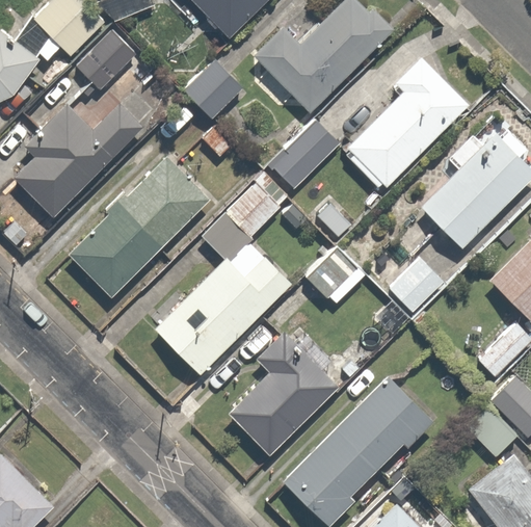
[(54,0),(32,21),(29,19),(12,43),(33,58),(37,54),(45,62),(59,49),(69,59),(103,25),(78,0),(54,0)]
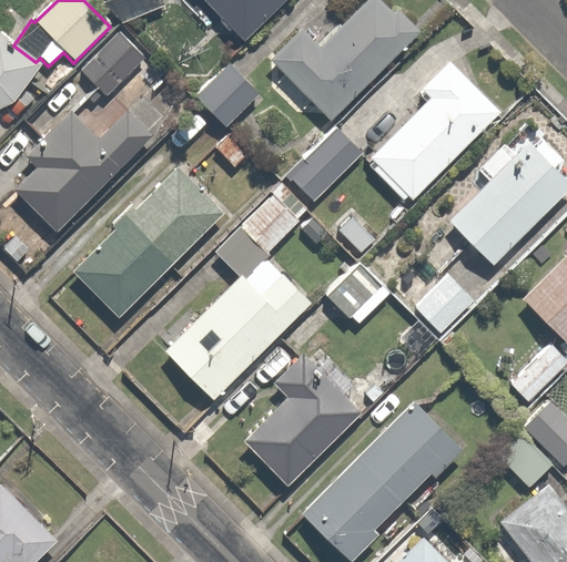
[(289,0),(204,0),(246,42),(289,0)]
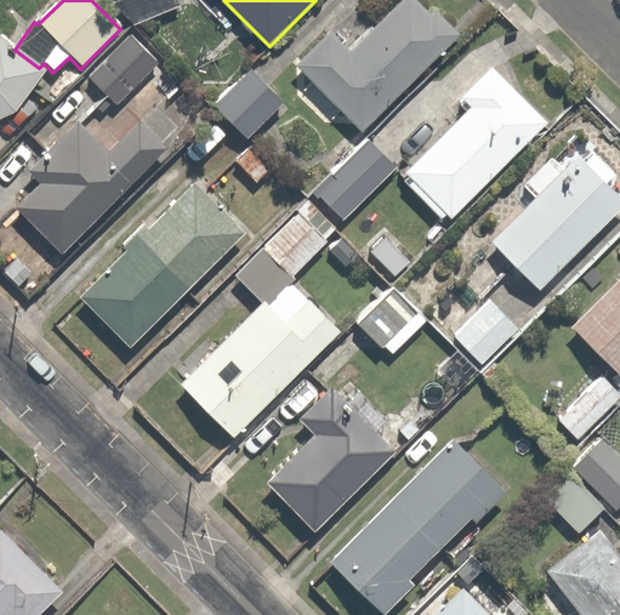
[(335,28),(295,64),(360,135),(465,39),(437,10),(431,16),(415,0),(404,0),(353,47),(335,28)]
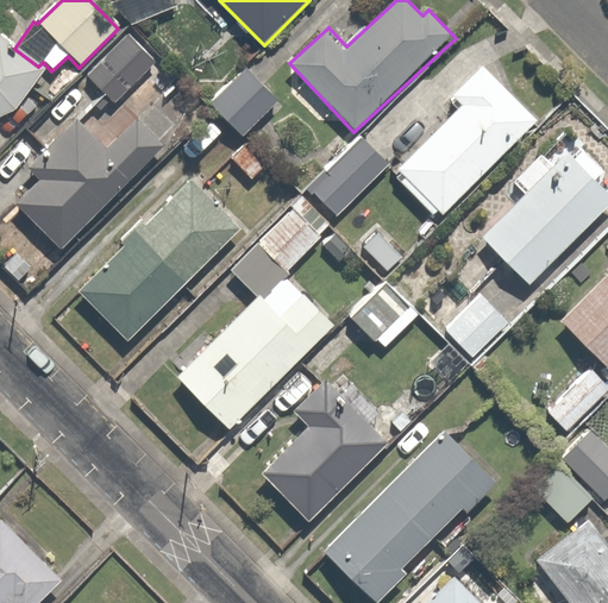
[(0,119),(11,114),(43,70),(38,67),(14,49),(0,38),(0,119)]
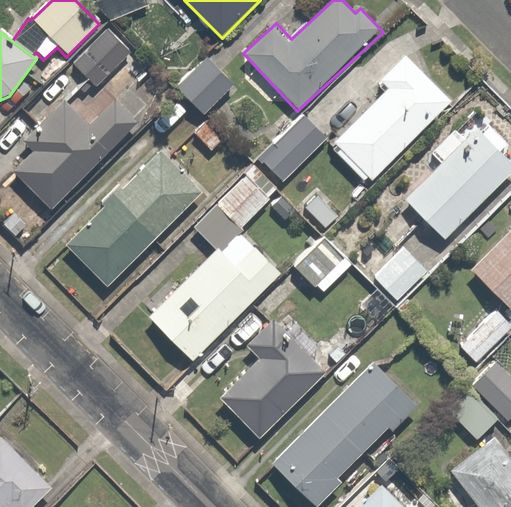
[(451,101),(405,56),(380,80),(389,90),(333,145),(369,182),(451,101)]
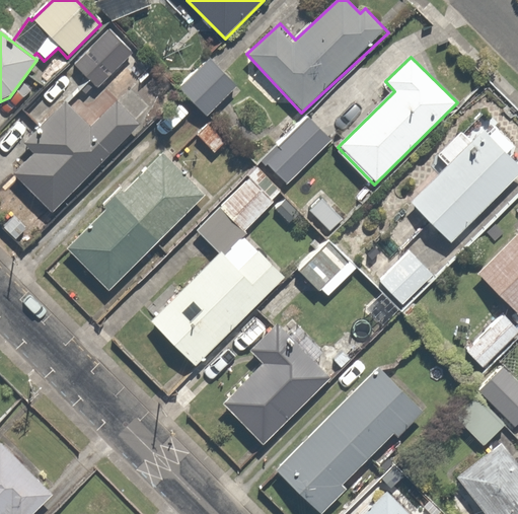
[(237,86),(211,60),(180,90),(207,117),(237,86)]
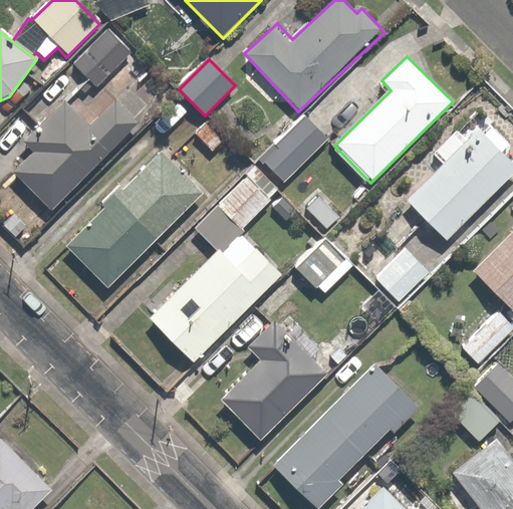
[(52,208),(140,122),(114,98),(89,122),(65,98),(22,141),(35,154),(17,172),(52,208)]
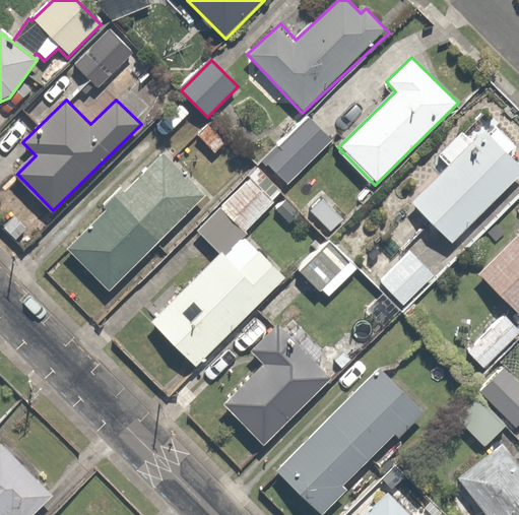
[(331,140),(307,119),(276,148),(280,152),(267,166),(289,186),(331,140)]
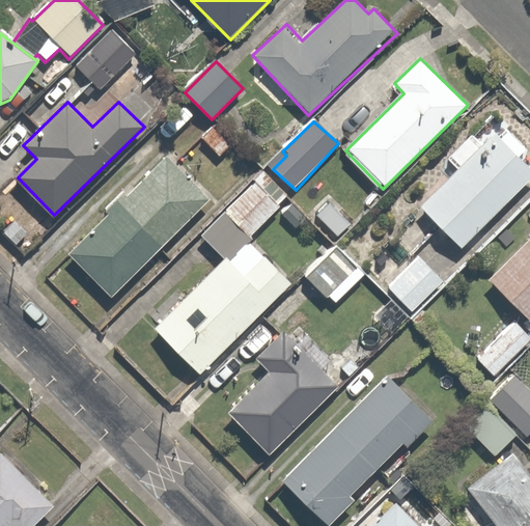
[(465,248),(529,180),(529,169),(492,133),(421,206),(465,248)]
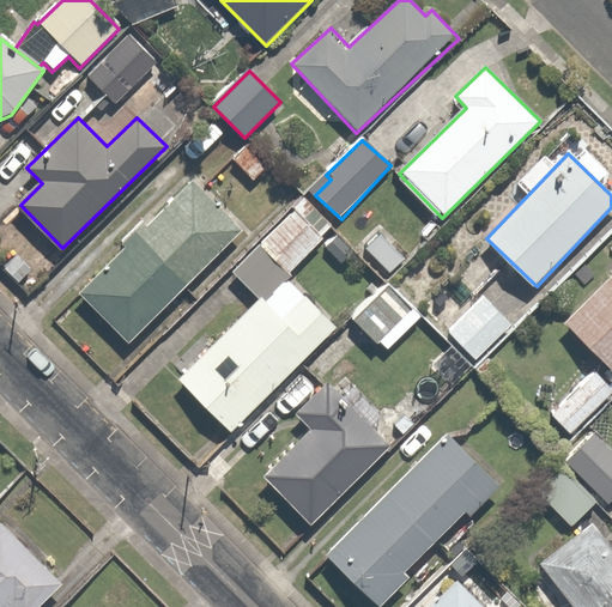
[(244,232),(194,178),(137,231),(187,285),(244,232)]
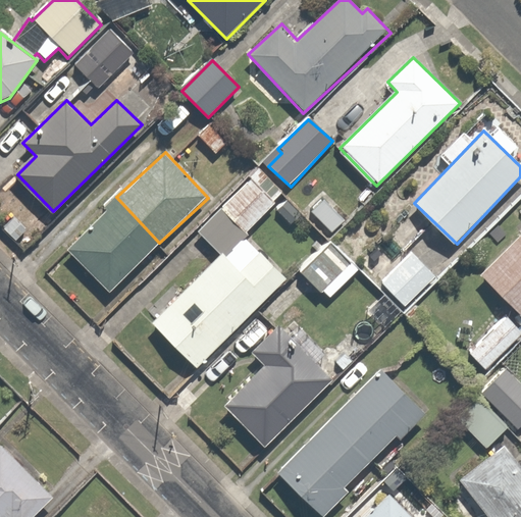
[(284,198),(255,169),(217,209),(246,237),(284,198)]
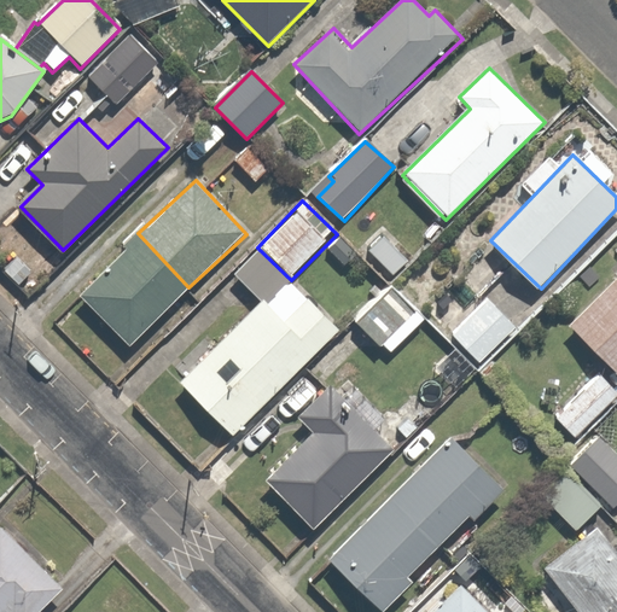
[(129,345),(188,287),(138,233),(75,292),(129,345)]
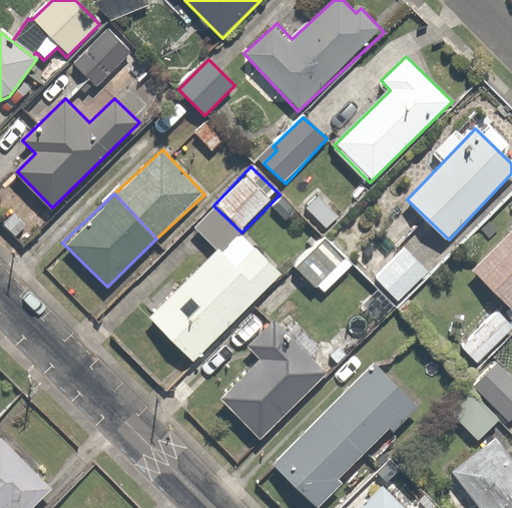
[(337,213),(318,194),(305,208),(324,226),(337,213)]
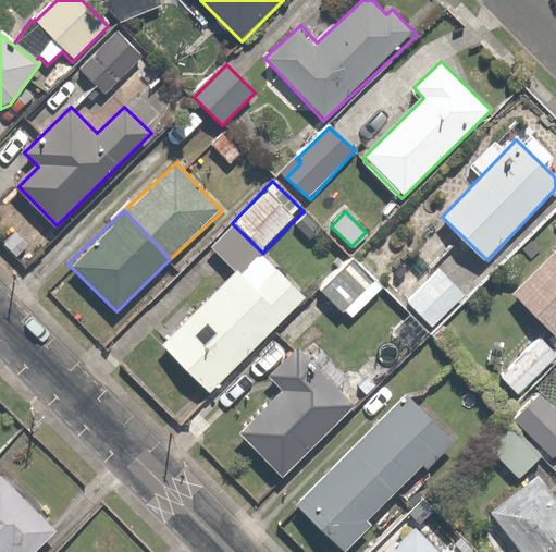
[(212,389),(305,296),(258,249),(164,342),(212,389)]
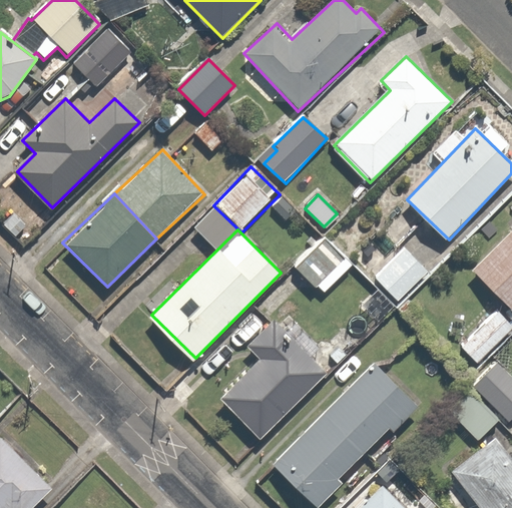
[(511,233),(475,271),(511,308),(511,233)]
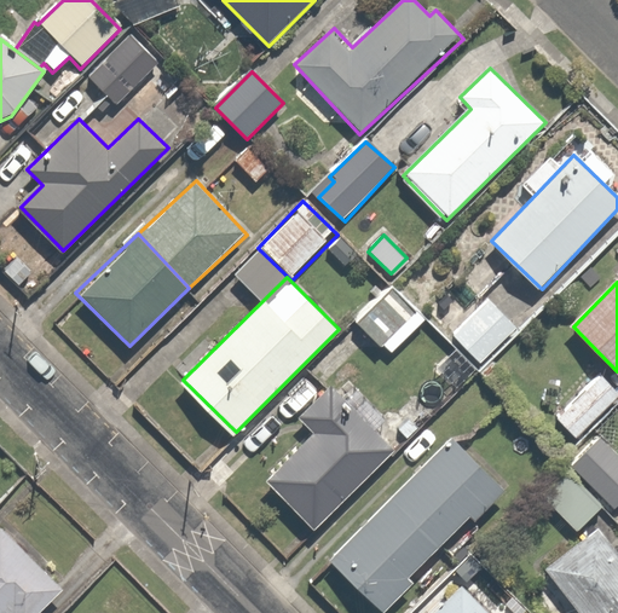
[(427,325),(388,288),(353,323),(392,360),(427,325)]
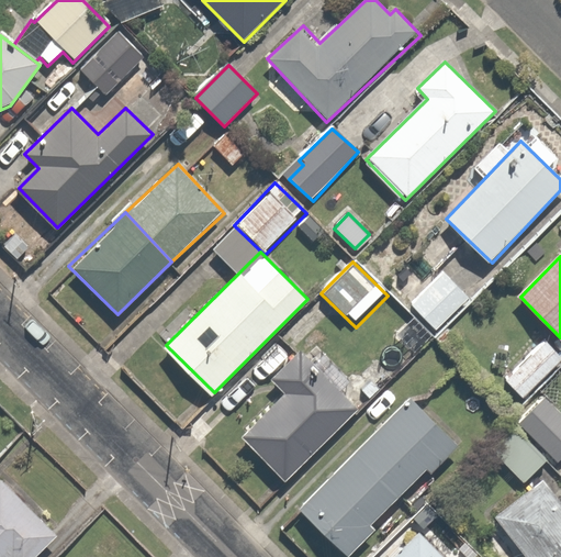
[(469,291),(445,270),(412,309),(436,330),(469,291)]
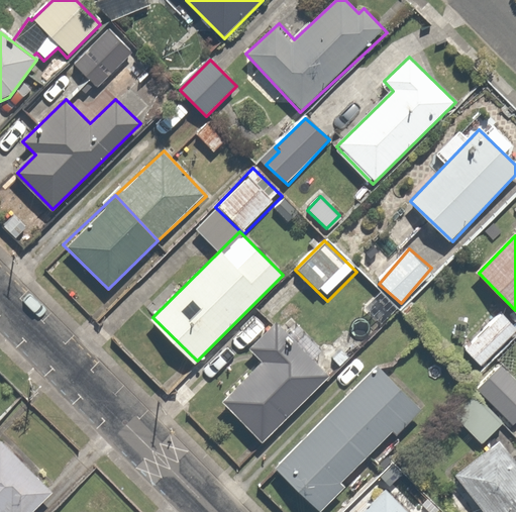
[(481,371),(515,334),(515,329),(501,315),(463,354),(481,371)]
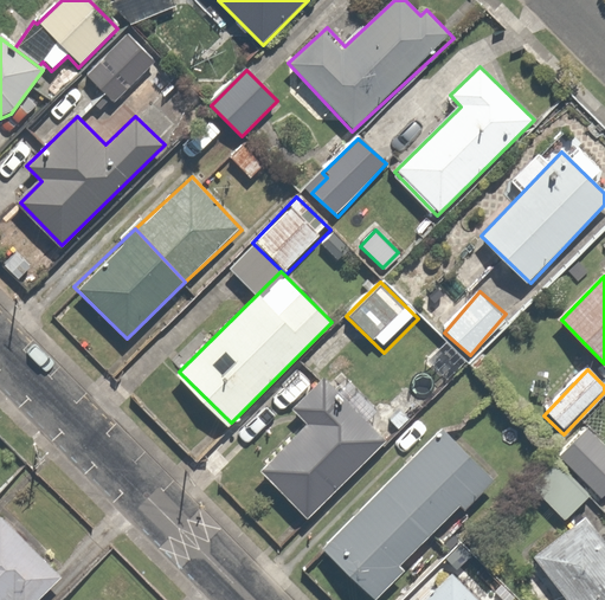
[(394,443),(328,372),(290,406),(310,428),(264,472),(309,521),(394,443)]
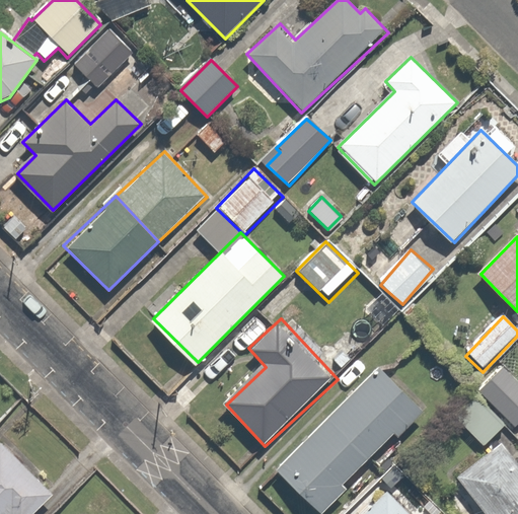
[(427,413),(380,366),(327,420),(367,458),(393,434),(400,440),(427,413)]
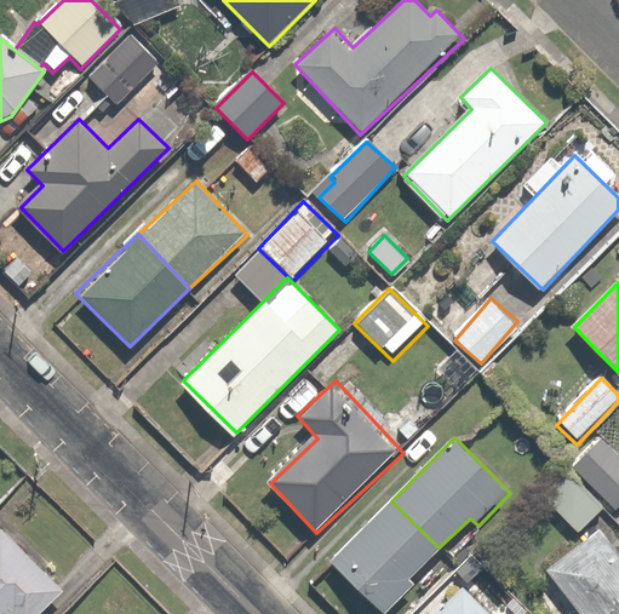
[(568,472),(603,505),(613,514),(618,506),(618,460),(597,441),(568,472)]
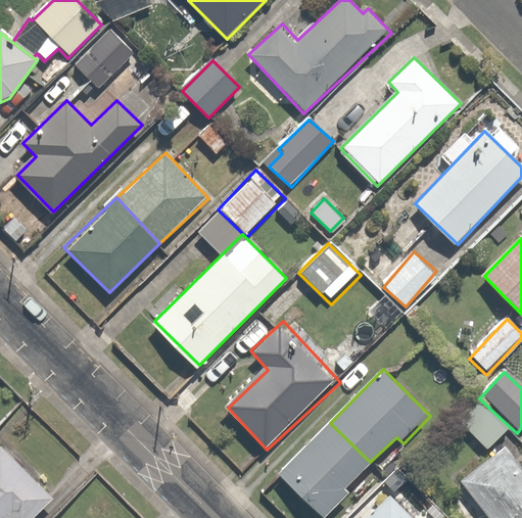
[(509,426),(479,398),(456,423),(486,451),(509,426)]
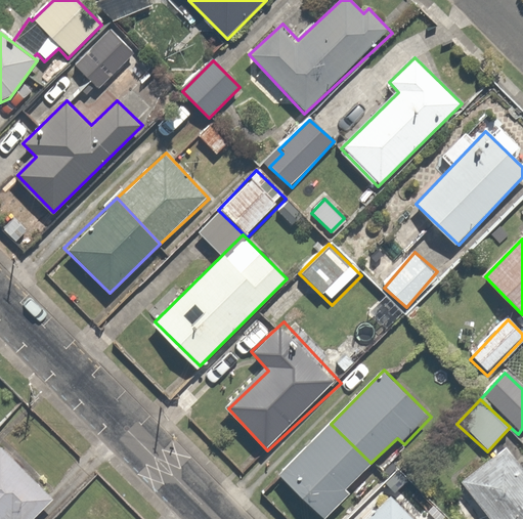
[(331,424),(280,476),(323,518),(330,518),(352,494),(346,488),(371,463),(331,424)]
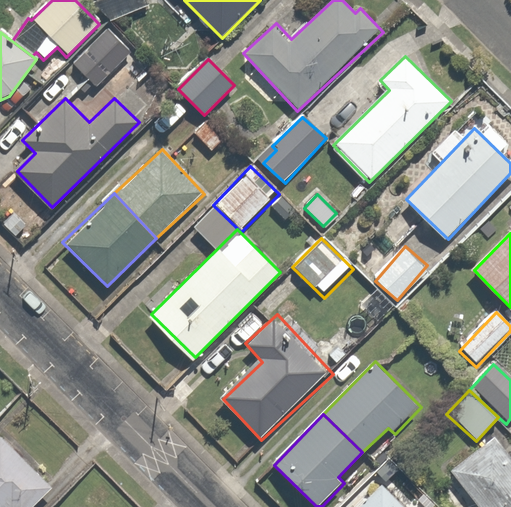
[(29,506),(53,484),(1,432),(0,433),(0,506),(29,506)]
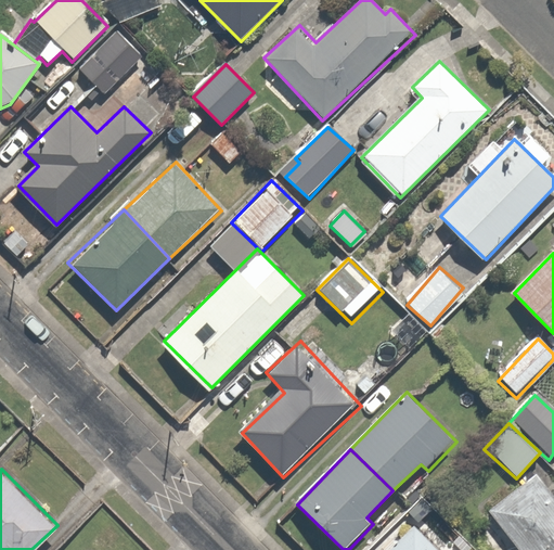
[(553,495),(538,473),(486,510),(514,549),(553,549),(553,495)]
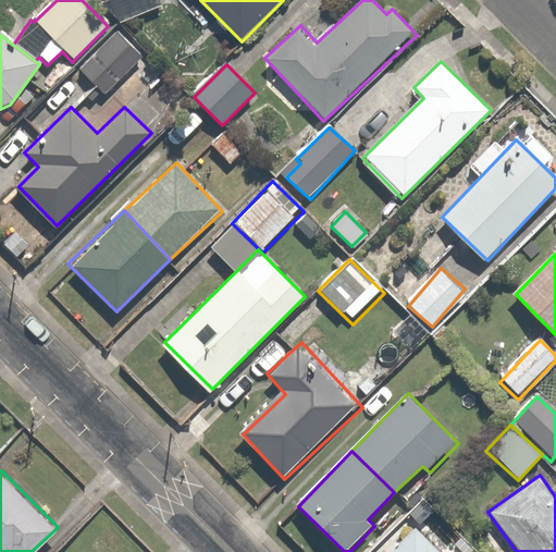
[(443,551),(417,526),(391,551),(443,551)]
